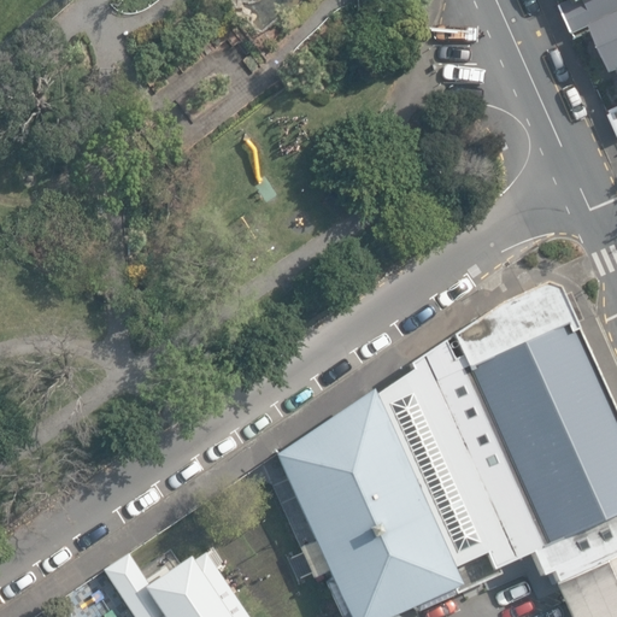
[(616,11),(616,0),(579,0),(574,3),(560,7),(573,31),(588,24),(616,11)]
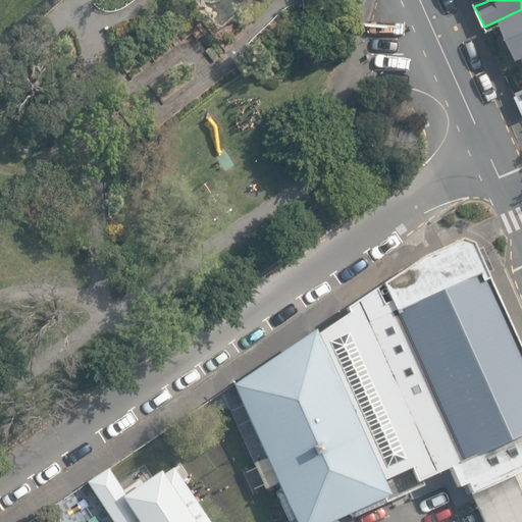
[(521,9),(498,20),(516,62),(521,59),(521,9)]
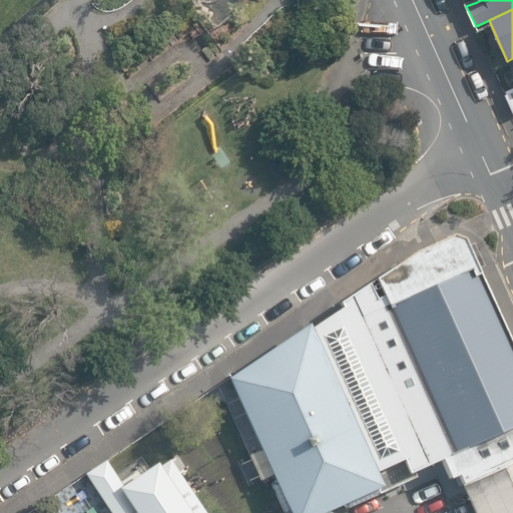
[(408,261),(310,325),(376,470),(405,456),(413,474),(448,458),(456,475),(460,473),(478,512),(512,512),(512,340),(467,240),(452,236),(408,261)]
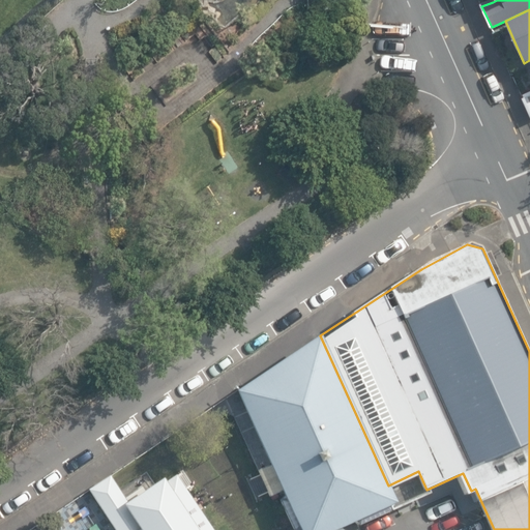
[(388,486),(320,335),(236,390),(298,529),(334,529),(395,502),(388,486)]
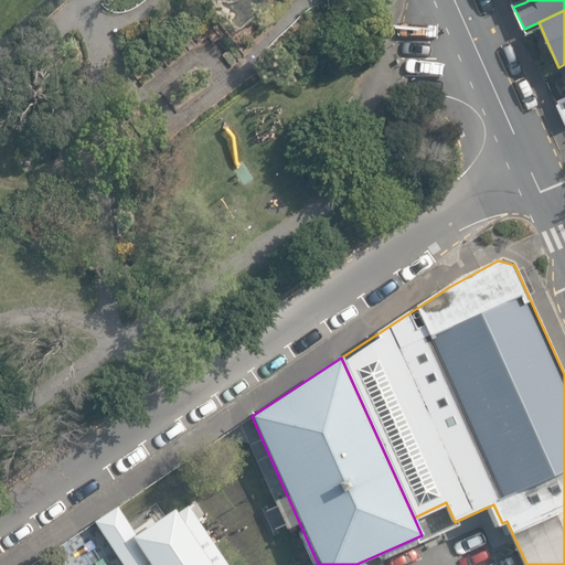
[(135,533),(117,507),(93,522),(112,548),(135,533)]
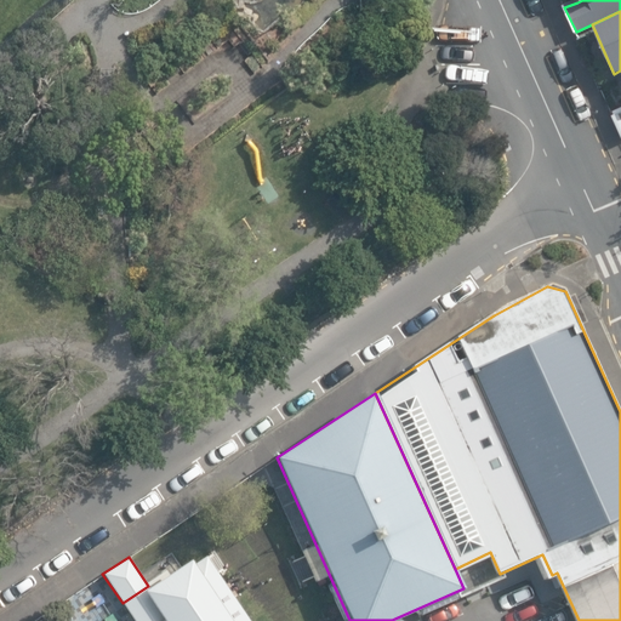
[(250,620),(210,558),(194,568),(189,560),(123,603),(134,620),(250,620)]
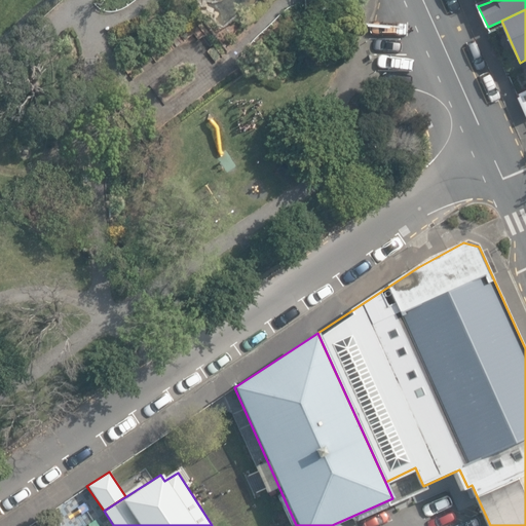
All buildings are outlined.
